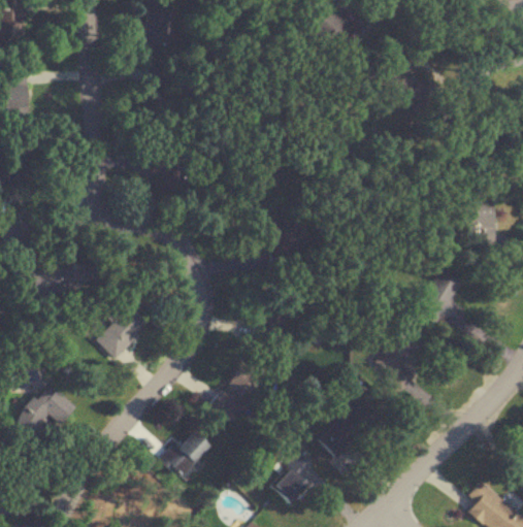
[(0,0),(0,39),(25,40),(25,0),(0,0)]
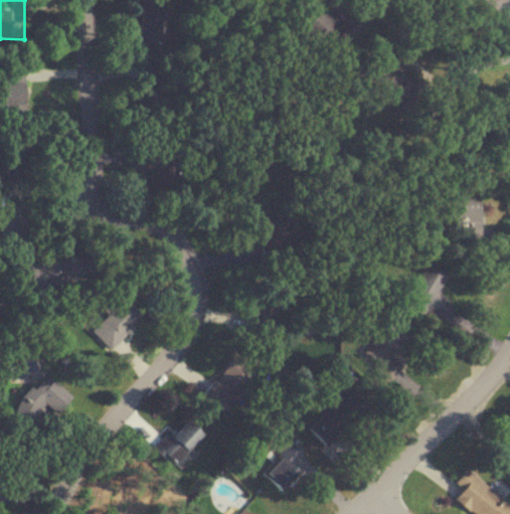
[(339,63),(369,24),(353,12),(343,26),(319,8),(300,33),(339,63)]
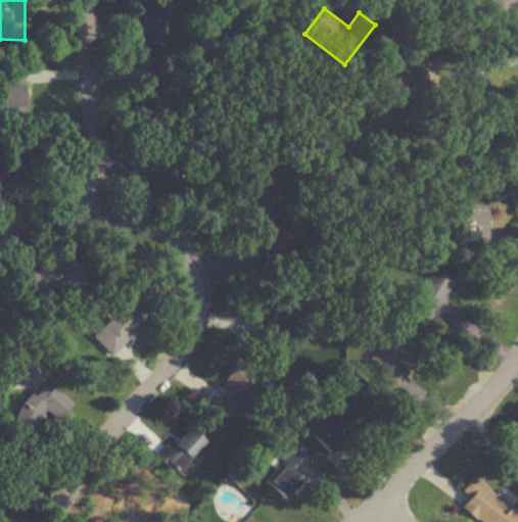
[(2,85),(2,108),(9,108),(9,121),(25,121),(25,85),(2,85)]
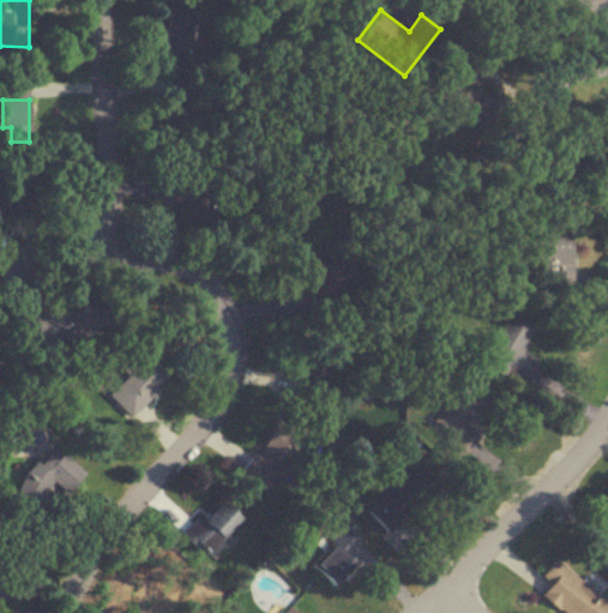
[(571,234),(543,234),(542,275),(570,275),(571,234)]
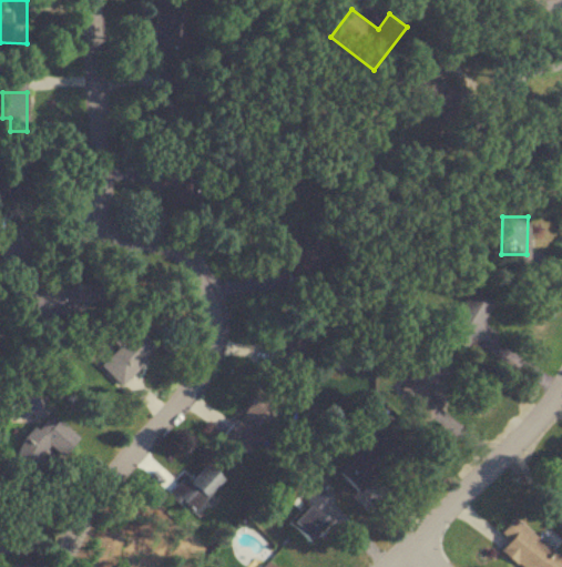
[(484,354),(493,334),(483,328),(496,303),(470,291),(452,328),(462,332),(458,342),(484,354)]
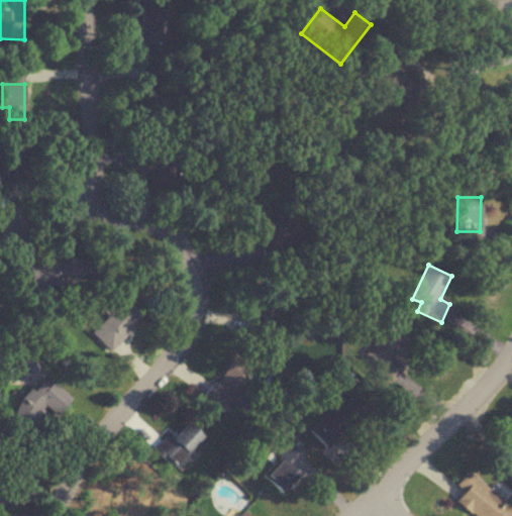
[(144,319),(126,300),(119,307),(114,301),(103,311),(109,318),(94,332),(111,350),(144,319)]
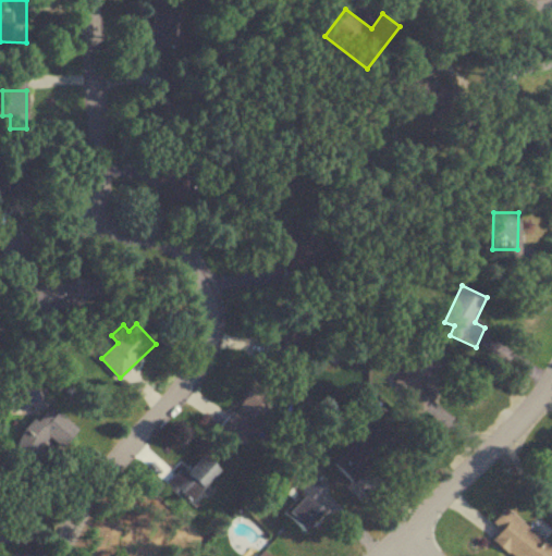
[(443,365),(424,348),(396,383),(426,406),(433,396),(424,390),(443,365)]
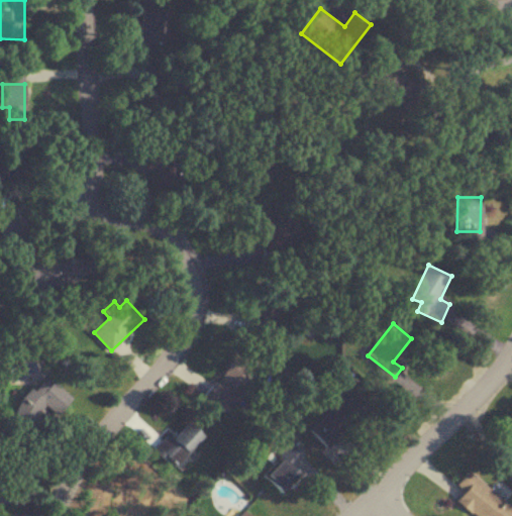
[(230,414),(260,375),(236,356),(206,396),(230,414)]
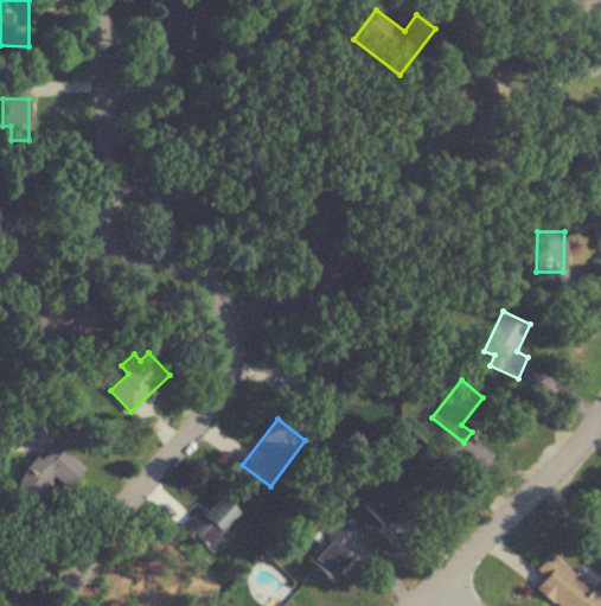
[(36,505),(57,482),(68,491),(87,469),(56,441),(16,486),(36,505)]
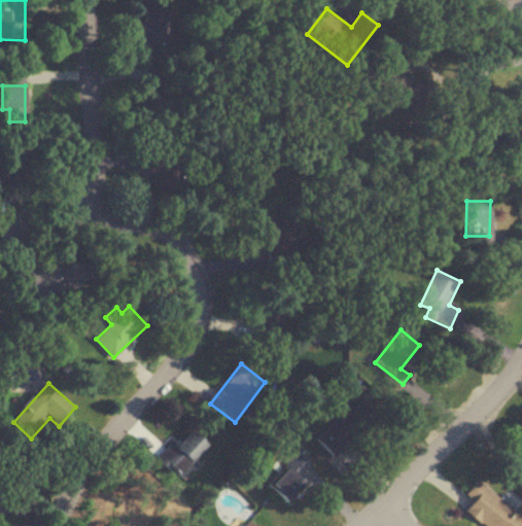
[(339,457),(376,420),(357,401),(320,439),(339,457)]
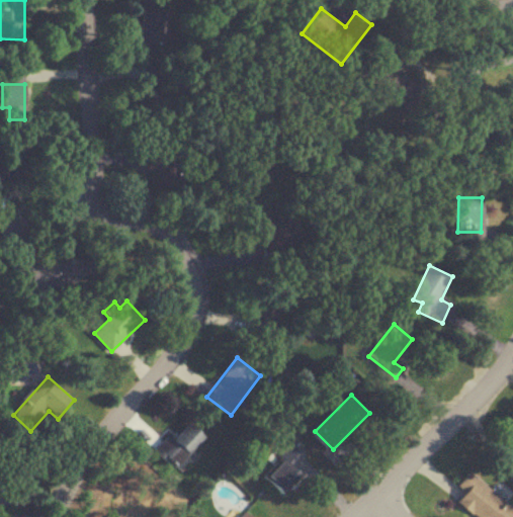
[(205,439),(188,422),(160,450),(177,467),(205,439)]
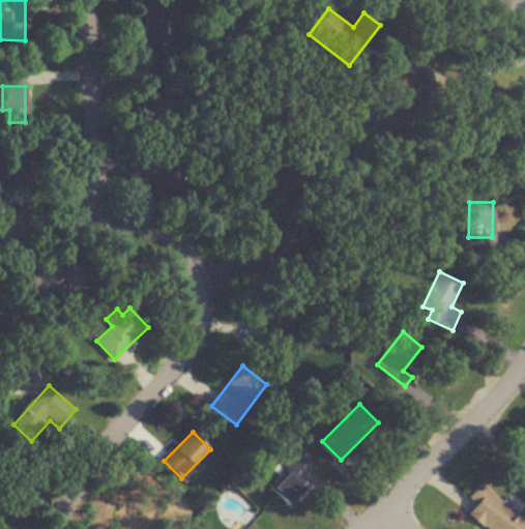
[(290,506),(311,486),(303,477),(314,468),(303,457),(271,487),(290,506)]
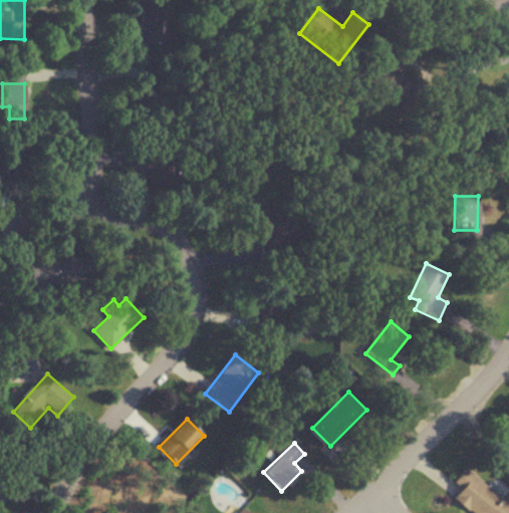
[(508,512),(508,499),(465,469),(455,483),(463,488),(455,499),(475,512),(508,512)]
